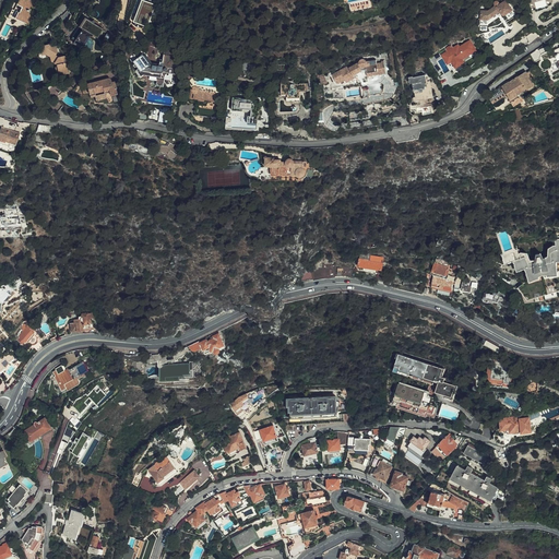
[(18,0),(14,9),(13,10),(18,11),(15,16),(18,18),(19,15),(26,19),(25,21),(30,23),(34,14),(30,12),(33,7),(36,8),(39,0),(18,0)]
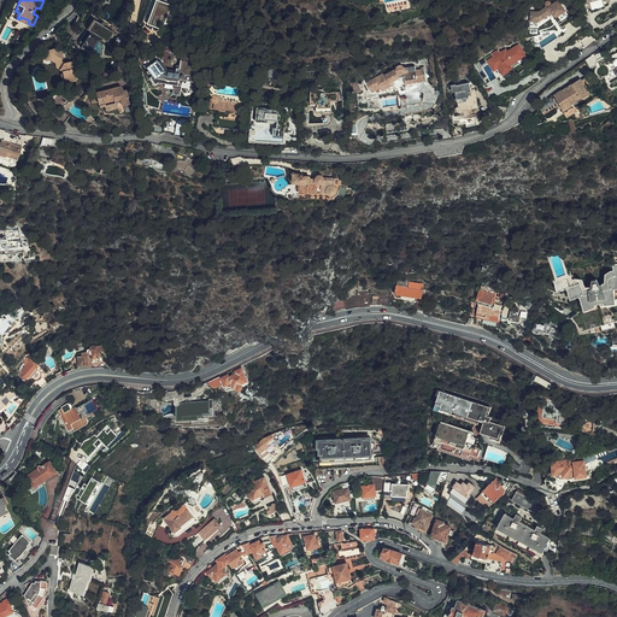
[(156,9),(150,23),(162,28),(164,22),(166,23),(172,4),(162,0),(157,0),(154,9),(156,9)]
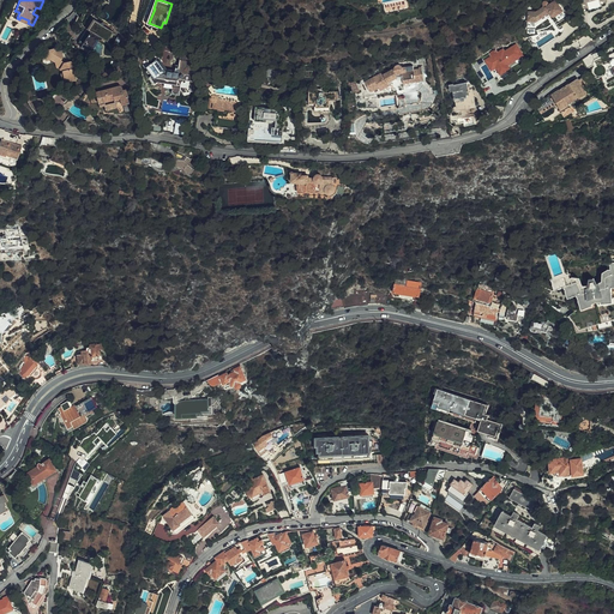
[(554,16),(557,16),(563,11),(555,0),(549,4),(548,2),(547,1),(545,1),(543,2),(543,4),(545,6),(536,11),(529,11),(528,20),(536,22),(549,12),(551,14),(552,16),(554,16)]
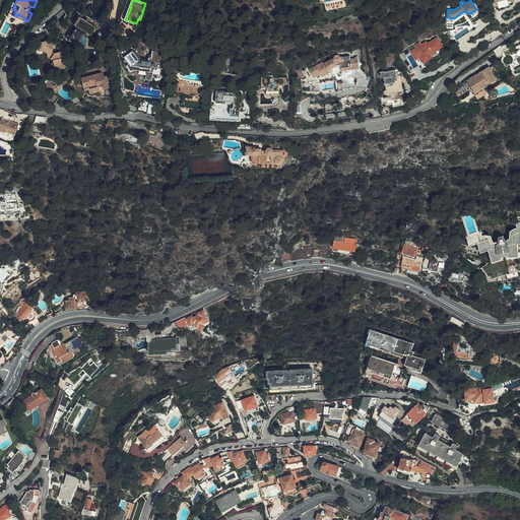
[(12,9),(13,8),(11,7),(8,15),(22,21),(23,19),(24,17),(17,14),(16,16),(14,15),(16,10),(12,9)]
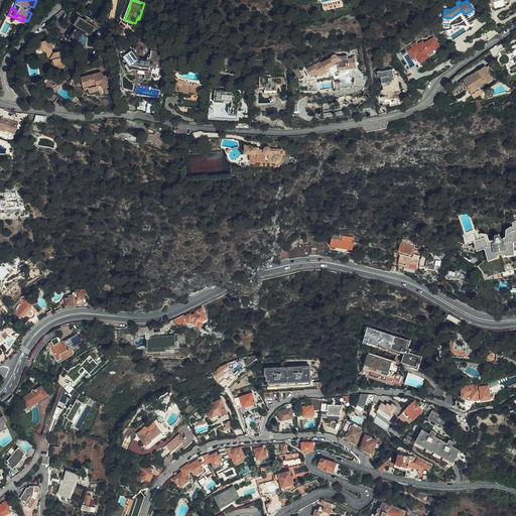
[(450,20),(463,12),(462,10),(450,18),(443,17),(443,22),(450,22),(450,20)]
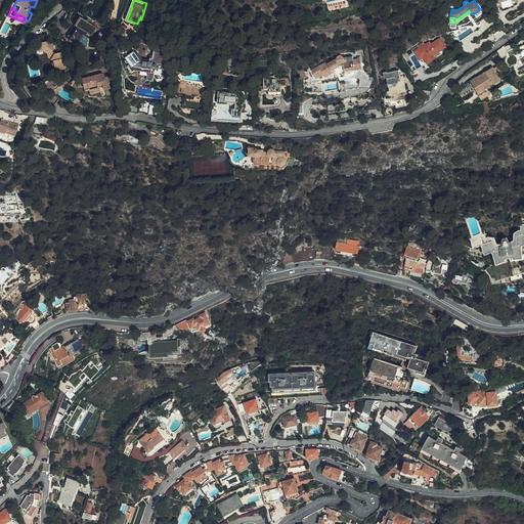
[(99,35),(103,30),(92,20),(91,19),(85,17),(81,26),(77,25),(71,39),(74,40),(74,41),(79,43),(86,27),(89,28),(90,27),(99,35)]
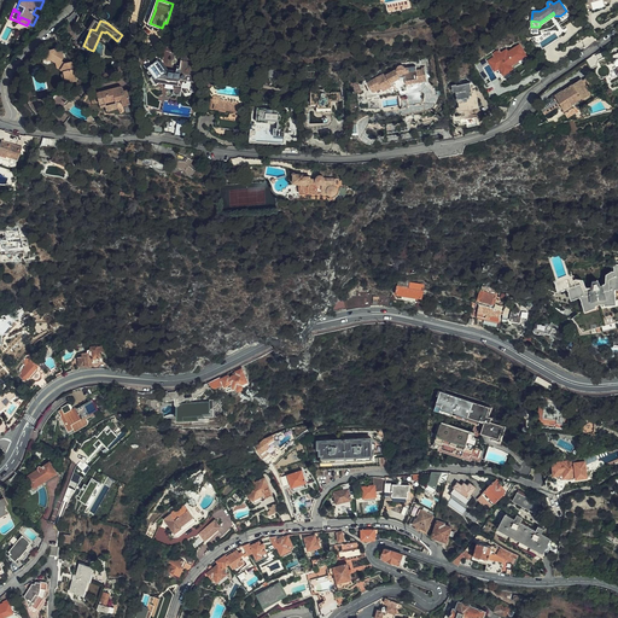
[(455,31),(453,24),(442,28),(444,35),(455,31)]
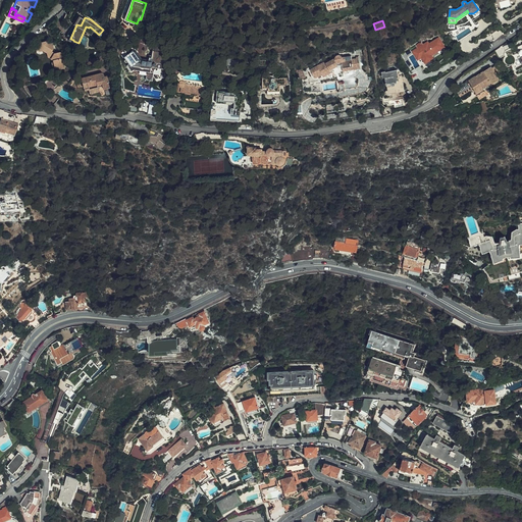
[(57,63),(58,68),(65,66),(64,62),(62,62),(61,60),(63,58),(62,53),(59,51),(55,52),(52,50),(54,48),(53,44),(47,40),(45,32),(39,34),(41,41),(39,44),(41,46),(42,46),(43,49),(47,51),(48,56),(53,59),(54,64),(57,63)]
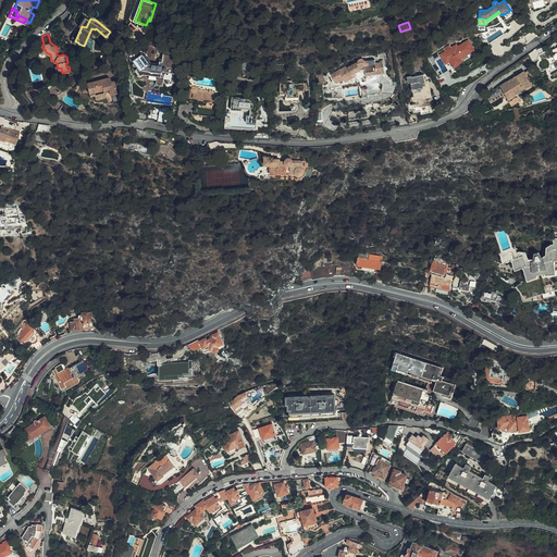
[(467,45),(459,50),(458,50),(455,47),(444,53),(447,58),(442,61),(447,69),(453,65),(454,66),(460,63),(458,60),(465,57),(471,52),(467,45)]
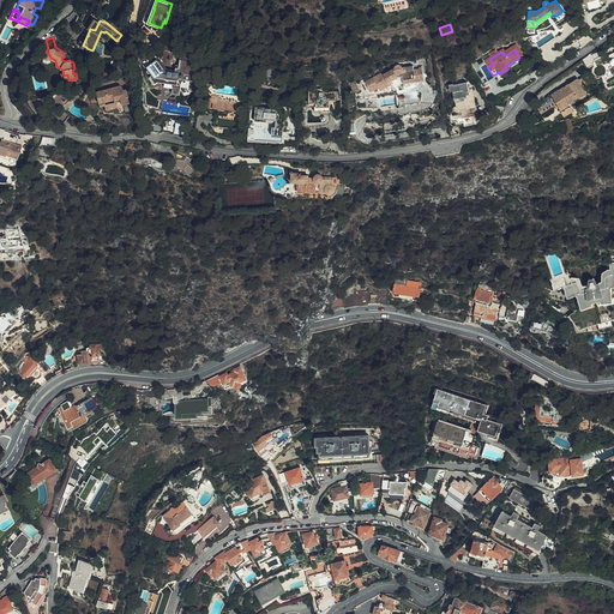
[(143,61),(152,74),(158,82),(161,80),(164,82),(173,83),(172,89),(181,90),(184,94),(187,94),(182,88),(181,85),(181,82),(185,80),(190,80),(188,89),(191,89),(191,91),(197,92),(199,77),(197,77),(198,66),(193,65),(193,59),(180,56),(179,65),(176,65),(176,70),(175,72),(166,71),(158,60),(154,54),(146,59),(143,61)]
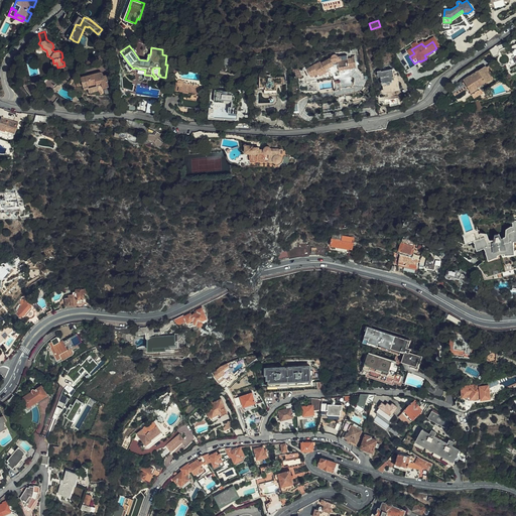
[(135,49),(133,50),(139,59),(147,60),(148,58),(140,57),(135,49)]
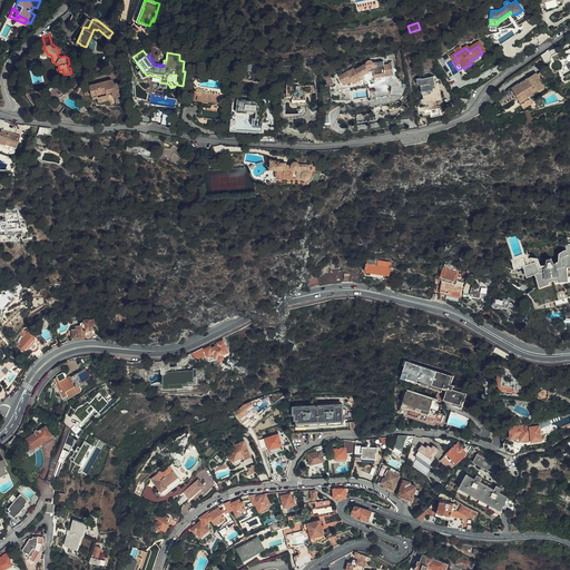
[(550,70),(541,56),(534,60),(543,74),(550,70)]
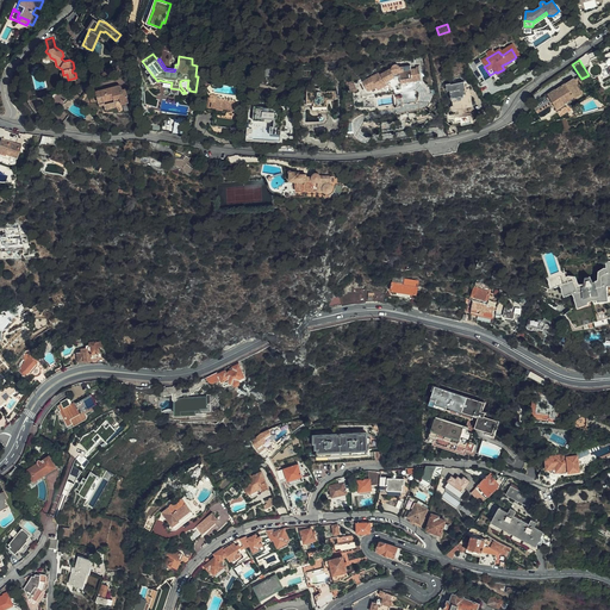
[(386,82),(390,81),(394,78),(400,78),(402,83),(422,81),(419,67),(417,68),(417,69),(411,69),(411,67),(400,68),(398,66),(397,66),(394,64),(393,67),(392,68),(388,70),(383,73),(380,73),(362,81),(367,89),(369,91),(377,87),(379,89),(387,86),(386,82)]
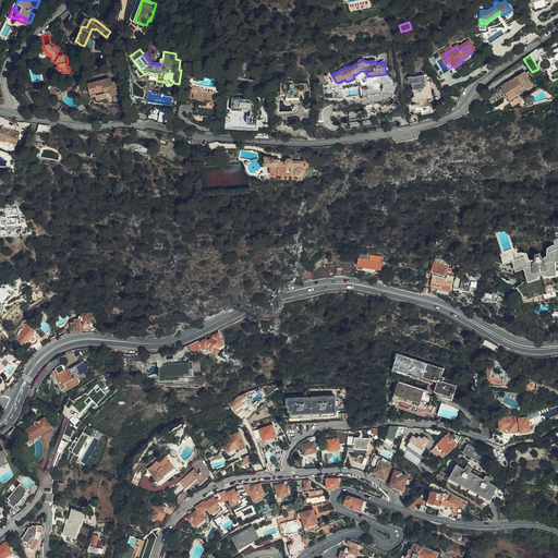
[(355,64),(354,61),(350,63),(350,62),(330,72),(331,74),(348,67),(350,67),(355,64)]
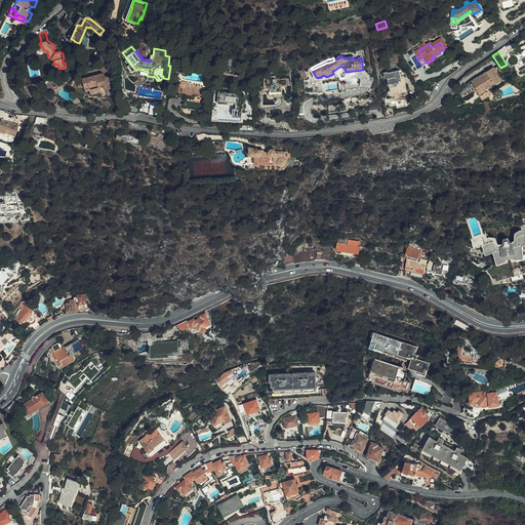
[(489,71),(484,73),(479,77),(478,76),(472,81),(475,86),(474,86),(475,88),(476,88),(479,92),(478,92),(479,94),(487,89),(483,83),(491,78),(495,84),(503,79),(501,77),(501,78),(495,69),(494,67),(489,71)]
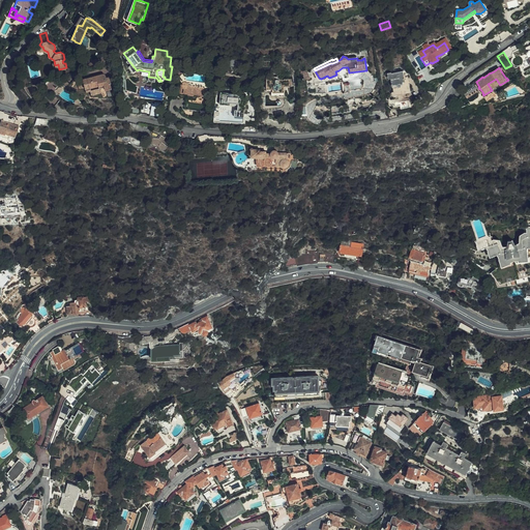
[(314,83),(321,79),(319,78),(315,70),(310,74),(314,83)]
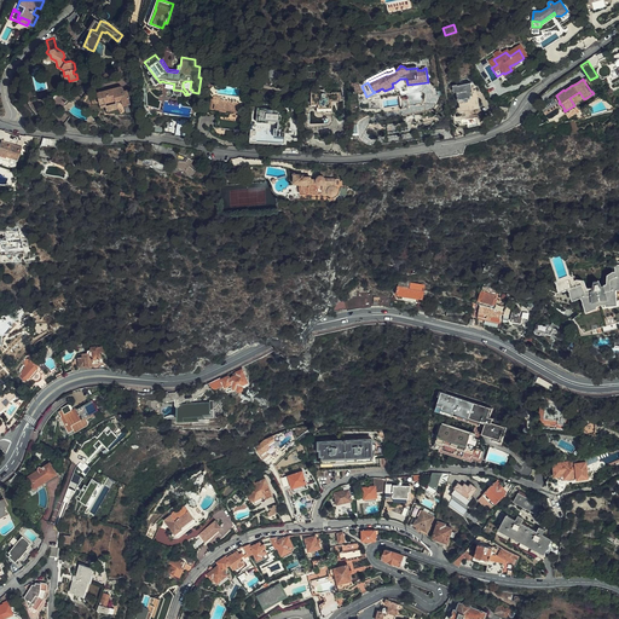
[(474,96),(486,94),(481,84),(470,86),(460,88),(455,88),(460,111),(468,109),(468,111),(475,110),(473,100),(475,100),(474,96)]
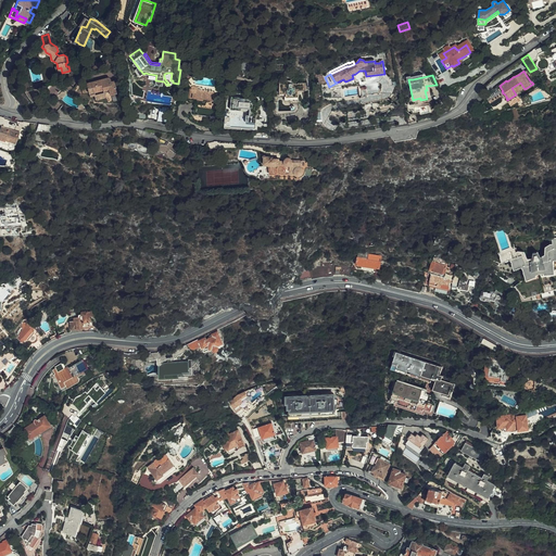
[(326,83),(323,76),(317,78),(320,86),(326,83)]
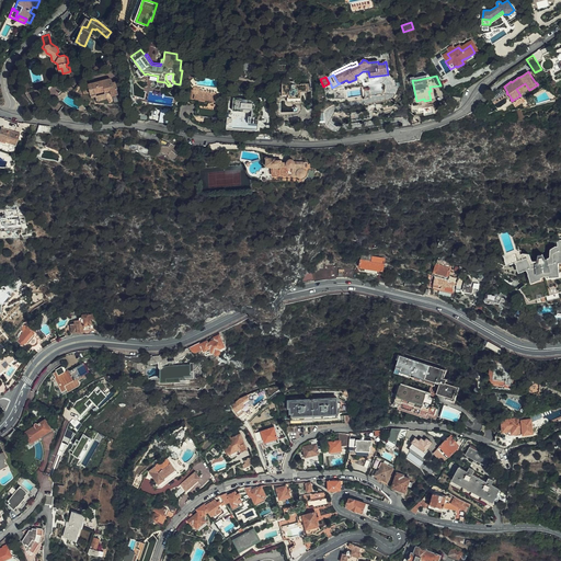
[(113,95),(118,94),(117,89),(118,89),(116,81),(114,81),(114,80),(113,79),(111,78),(110,78),(109,78),(106,79),(102,80),(87,83),(87,84),(83,84),(84,87),(77,86),(75,88),(77,88),(71,96),(76,99),(79,100),(81,95),(82,94),(82,93),(83,94),(89,93),(90,94),(91,98),(95,96),(96,96),(95,93),(105,91),(105,94),(106,94),(112,93),(113,95)]
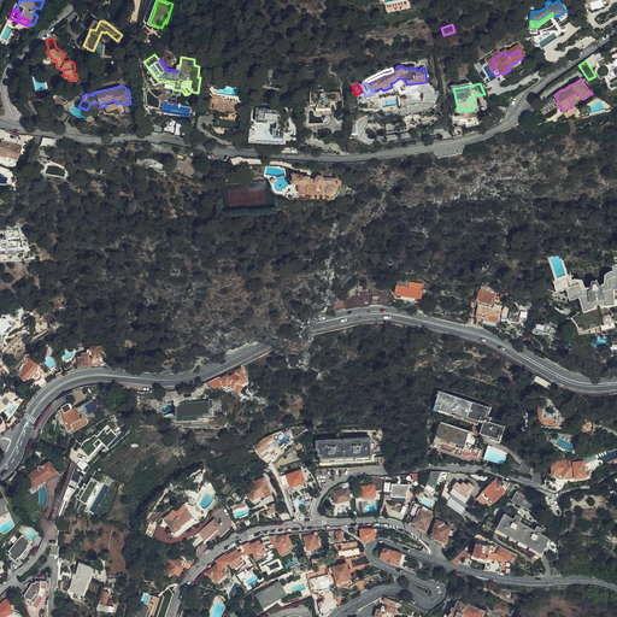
[(221,89),(218,89),(217,87),(213,86),(212,88),(215,88),(218,93),(218,94),(213,93),(211,105),(204,104),(203,113),(209,113),(210,111),(221,112),(217,125),(234,129),(236,119),(244,121),(245,113),(244,113),(245,107),(246,107),(247,106),(245,105),(246,98),(246,97),(221,92),(221,89)]
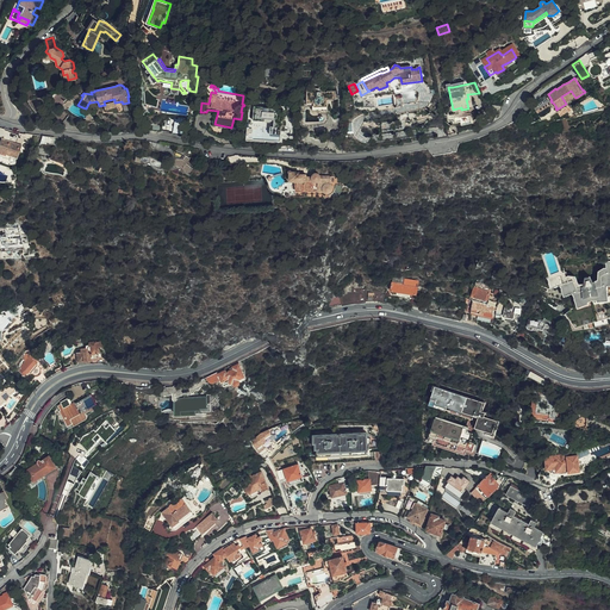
[(322,106),(322,110),(329,110),(329,99),(340,99),(340,92),(337,92),(337,91),(329,91),(327,91),(327,89),(323,89),(323,87),(309,87),(309,101),(316,101),(316,106),(322,106)]
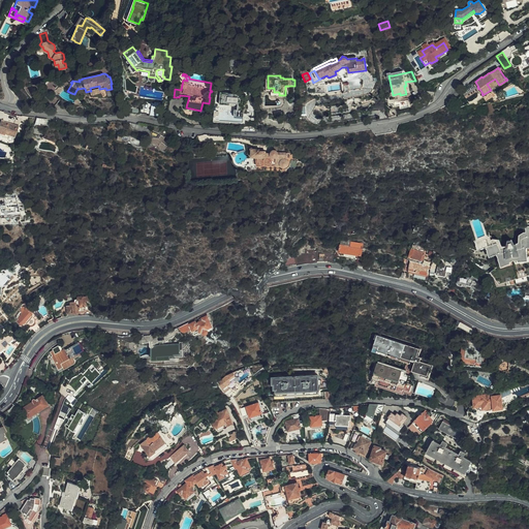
[(487,84),(491,90),(499,85),(495,79),(487,84)]
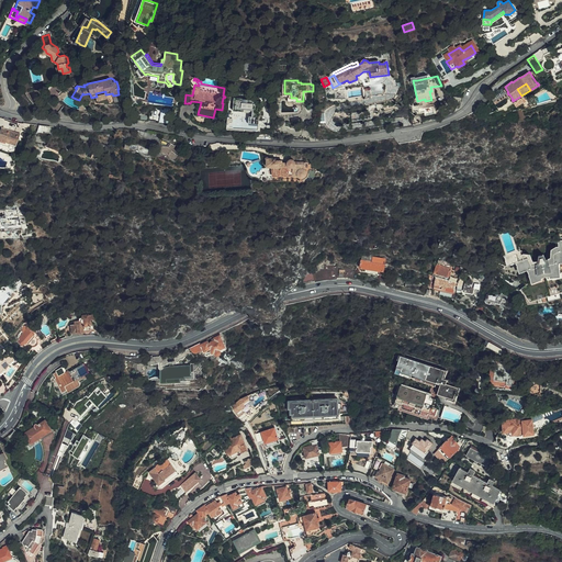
[(250,123),(261,124),(261,120),(265,121),(265,107),(262,107),(262,101),(256,101),(256,100),(236,98),(235,110),(246,111),(246,110),(251,110),(250,123)]
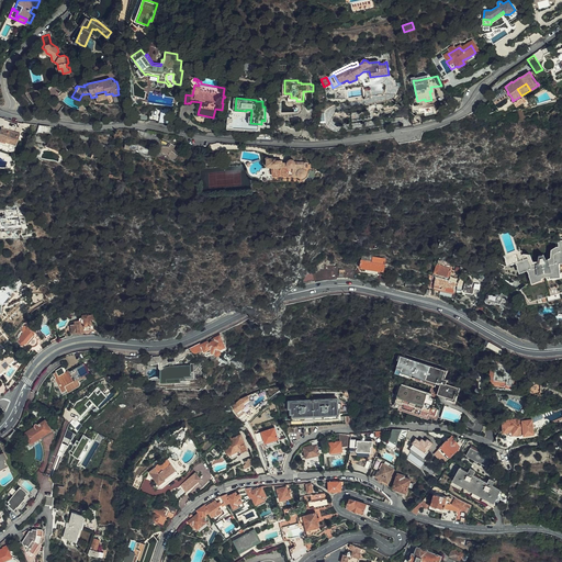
[(160,110),(158,123),(159,124),(166,125),(169,111),(160,110)]
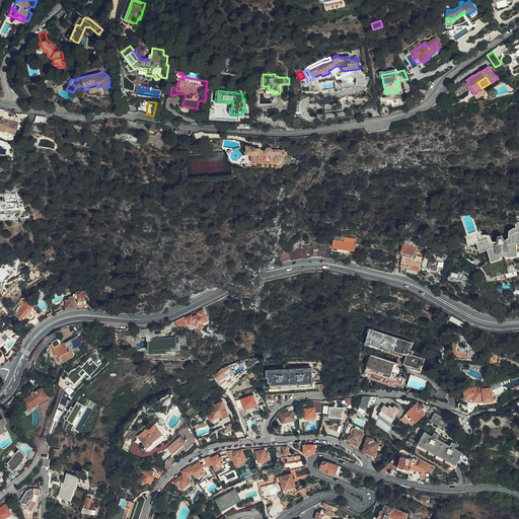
[(18,124),(1,118),(0,122),(0,135),(8,140),(14,138),(18,124)]
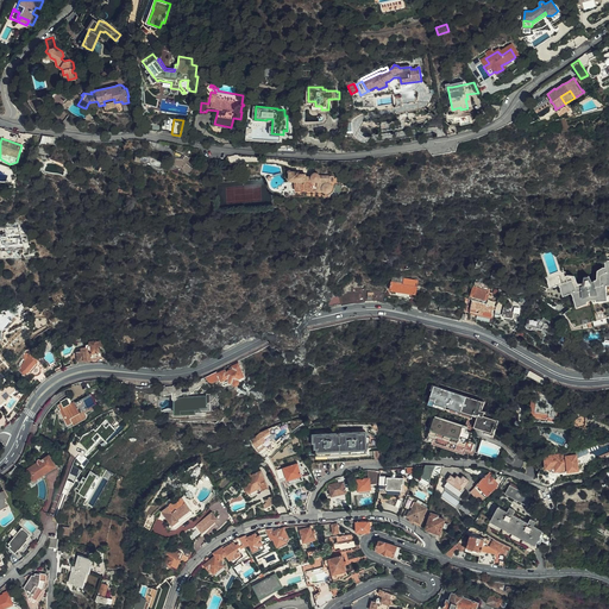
[(182,152),(186,146),(168,143),(167,146),(159,144),(158,143),(158,142),(150,140),(151,142),(150,145),(150,146),(150,148),(152,149),(156,150),(165,152),(168,148),(182,152)]
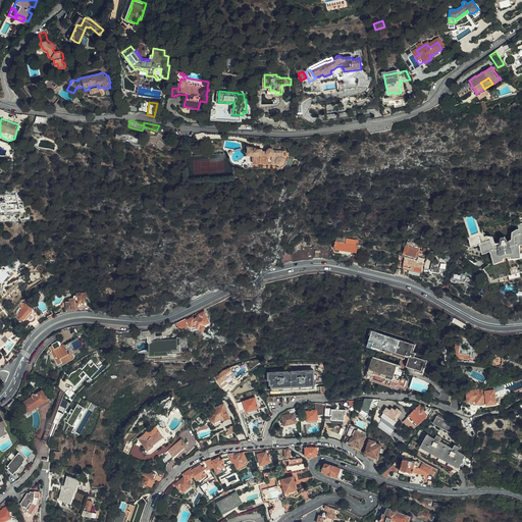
[(150,137),(148,136),(144,138),(145,139),(143,140),(145,143),(152,142),(157,144),(160,146),(160,147),(162,148),(162,147),(163,147),(165,143),(163,141),(164,135),(162,135),(160,134),(158,136),(150,137)]
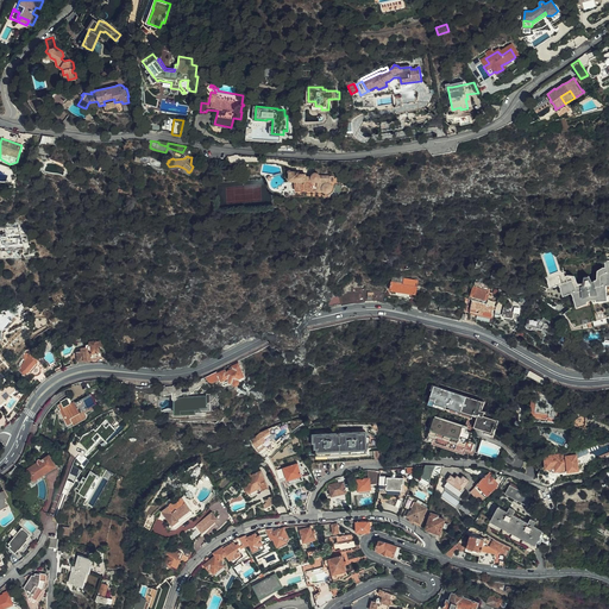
[(299,173),(289,171),(289,181),(294,181),(296,189),(301,189),(322,190),(324,193),(326,193),(328,193),(330,192),(331,189),(331,188),(330,186),(331,177),(337,177),(334,168),(316,167),(315,174),(314,174),(313,174),(312,176),(312,177),(305,176),(306,174),(299,174),(299,173)]
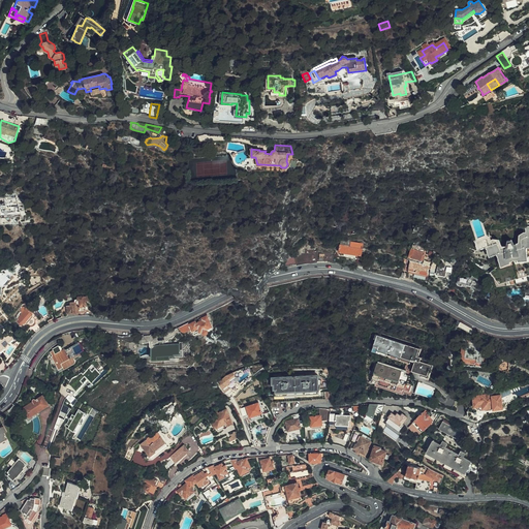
[(21,212),(18,197),(5,198),(6,205),(3,205),(3,207),(2,208),(2,209),(0,211),(0,218),(2,218),(4,217),(5,215),(21,212)]
